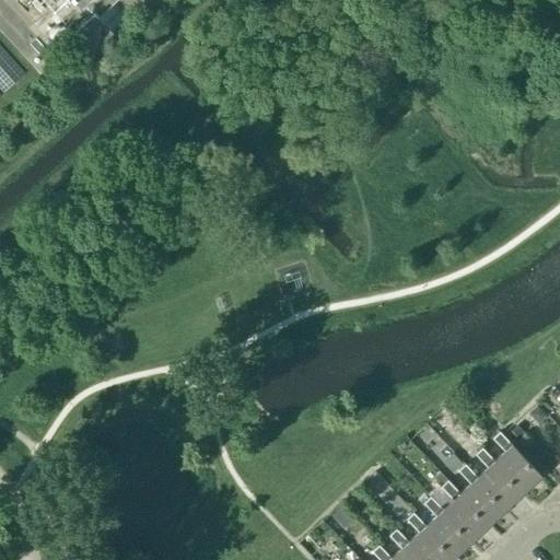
[(42,0),(92,53),(128,19),(115,3),(118,0),(42,0)]
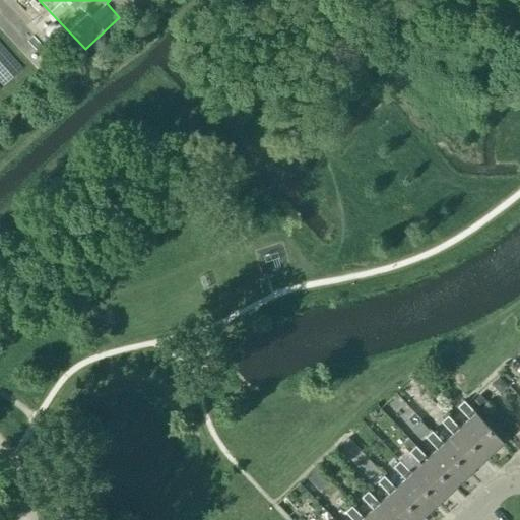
[(479,394),(473,400),(480,407),(486,400),(479,394)]
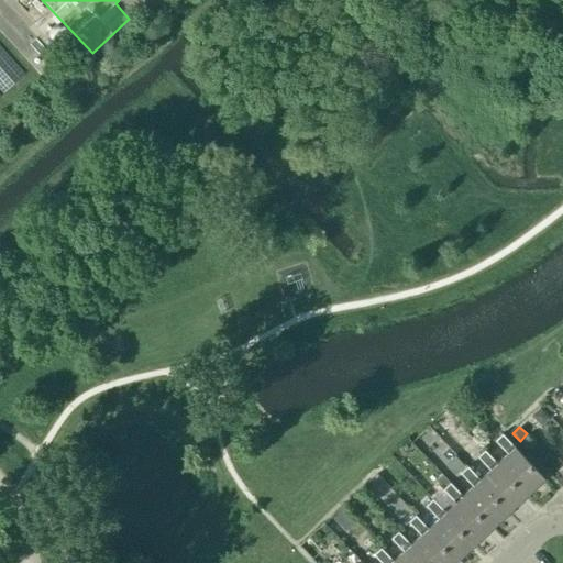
[(497,464),(526,495),(543,478),(501,434),(495,441),(507,454),(497,464)]
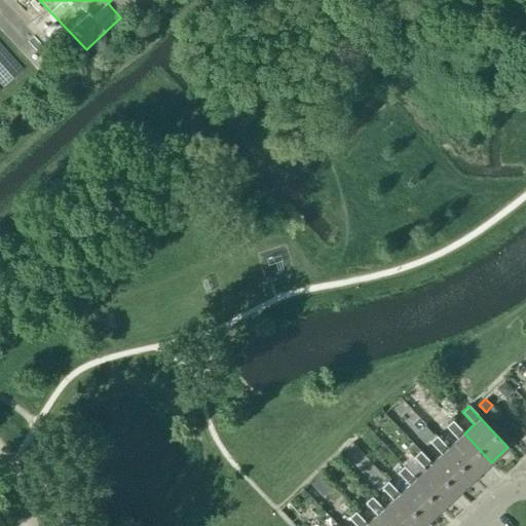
[(453,420),(446,426),(457,440),(448,448),(476,477),(491,462),(464,434),(453,420)]
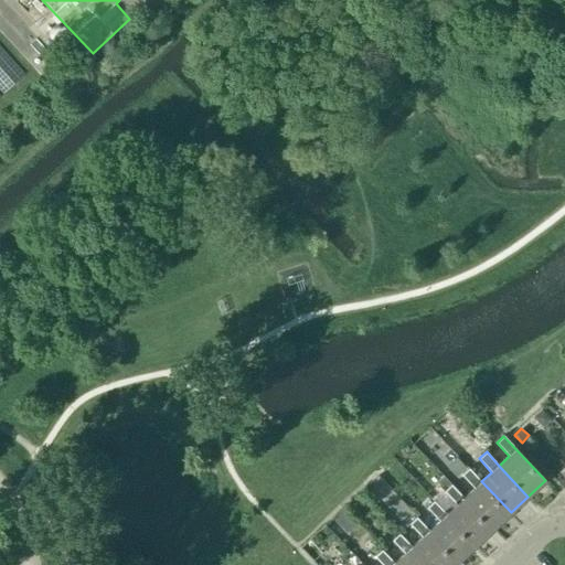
[(456,457),(446,467),(456,477),(466,468),(456,457)]
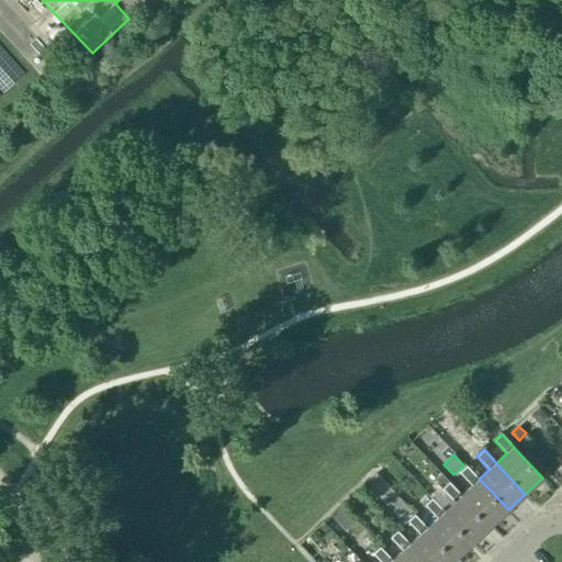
[(508,509),(479,479),(467,465),(460,472),(472,485),(462,495),(491,526),(508,509)]
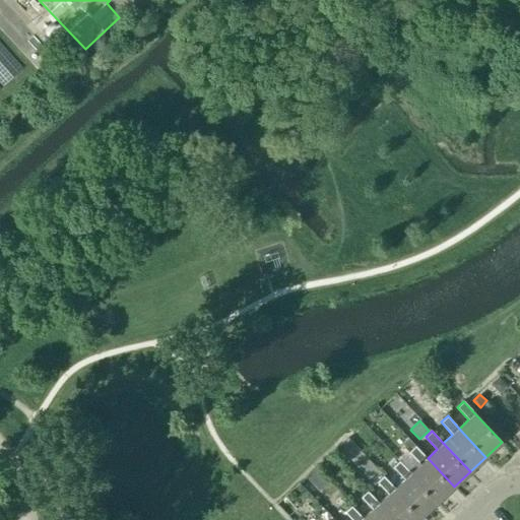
[(410,441),(403,448),(408,453),(409,452),(415,447),(410,441)]
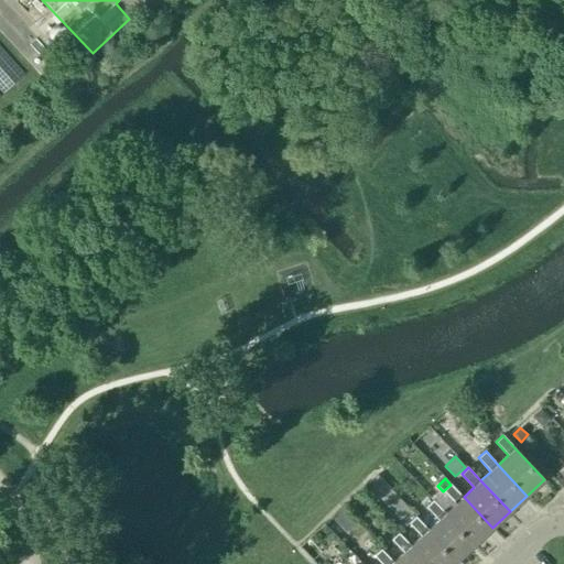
[(492,528),(464,497),(451,484),(451,485),(444,490),(456,503),(446,513),(475,544),(492,528)]
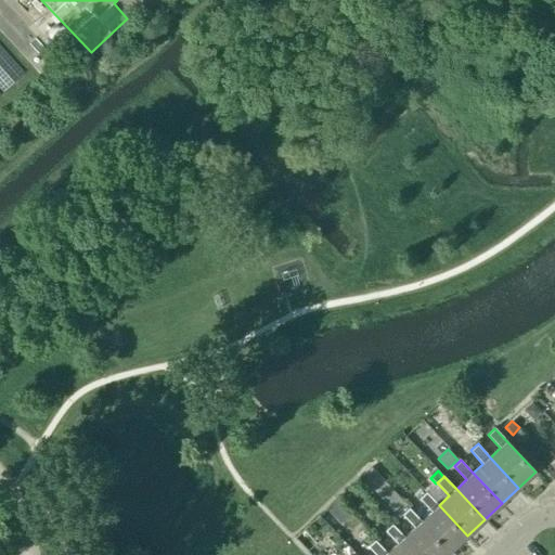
[(358,488),(347,498),(358,510),(369,499),(358,488)]
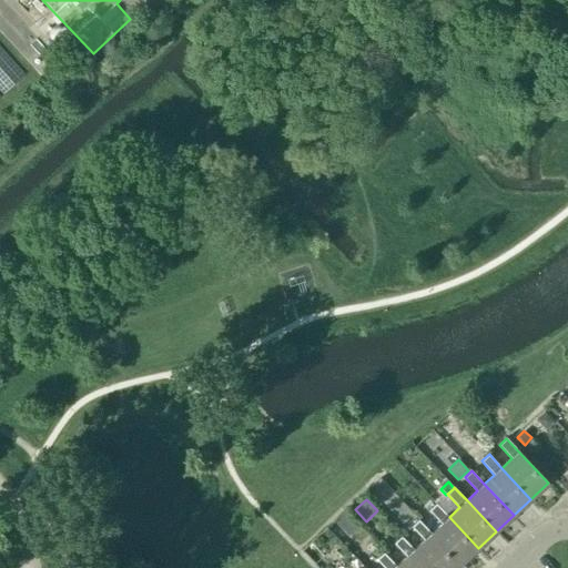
[(478,548),(449,517),(437,504),(429,510),(442,524),(432,534),(460,565),(478,548)]
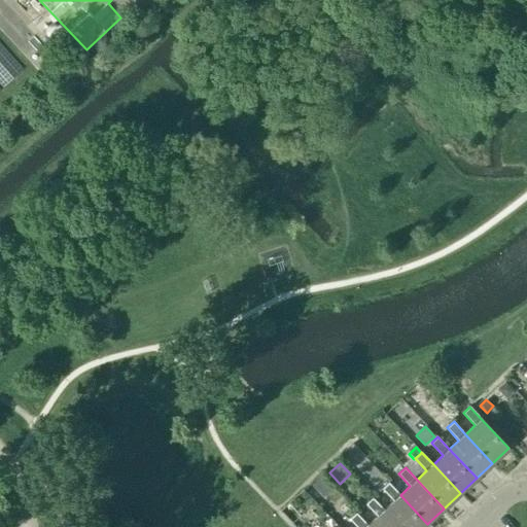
[(320,476),(313,483),(321,491),(328,485),(320,476)]
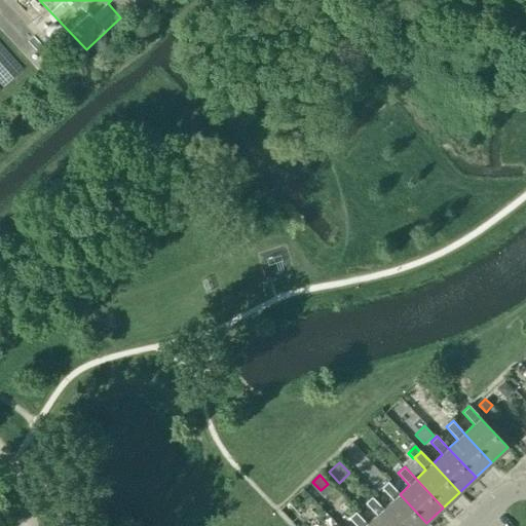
[(389,483),(382,489),(392,500),(383,510),(399,525),(422,525),(426,523),(400,494),(389,483)]
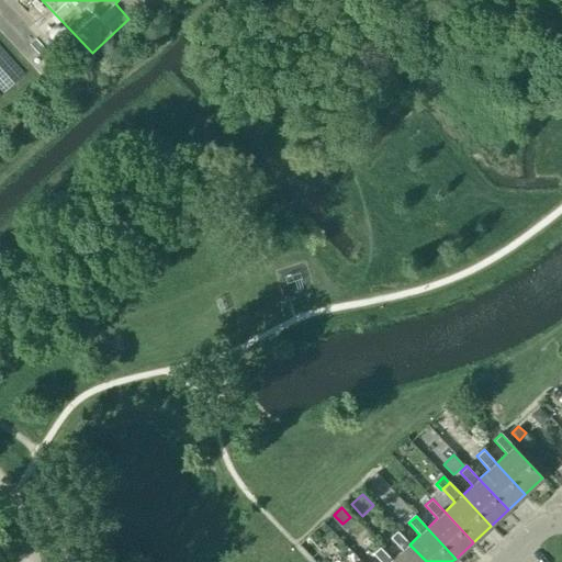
[(426,561),(409,544),(397,530),(391,538),(403,551),(393,560),(393,561),(426,561)]
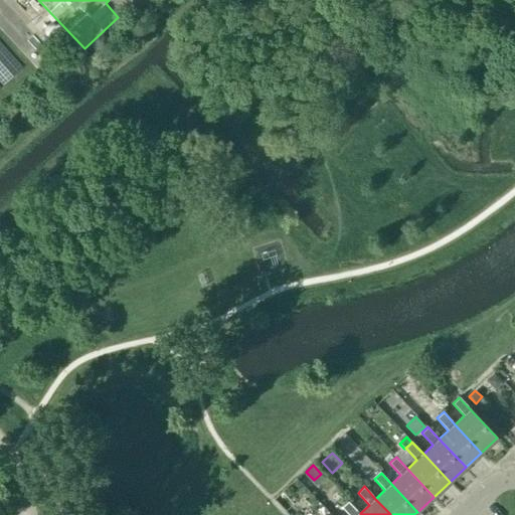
[(360,514),(360,513),(348,501),(338,490),(332,496),(342,507),(348,514),(360,514)]
